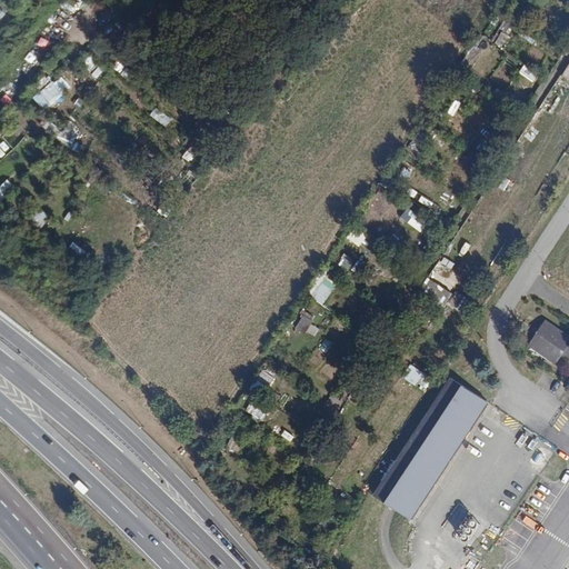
[(500,31),(496,43),(503,47),(509,33),(500,31)]
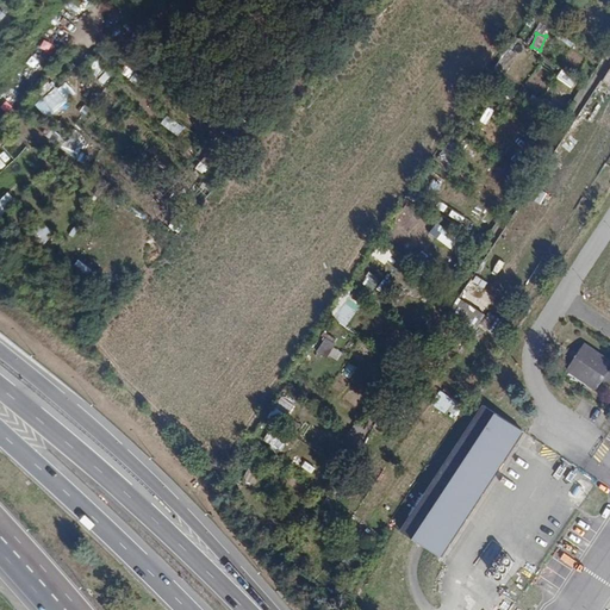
[(556,79),(571,85),(574,75),(561,69),(556,79)]
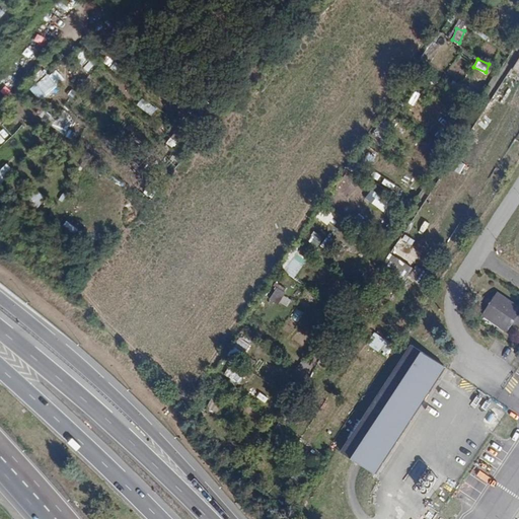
[(42,100),(65,79),(55,68),(31,89),(42,100)]
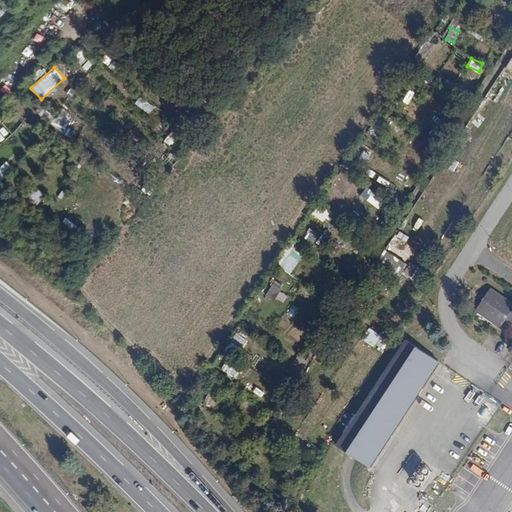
[(408,105),(415,93),(409,89),(402,102),(408,105)]
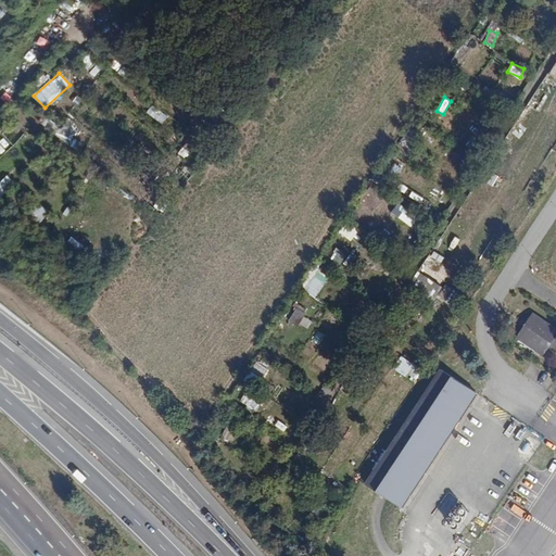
[(151,105),(146,113),(163,124),(167,115),(151,105)]
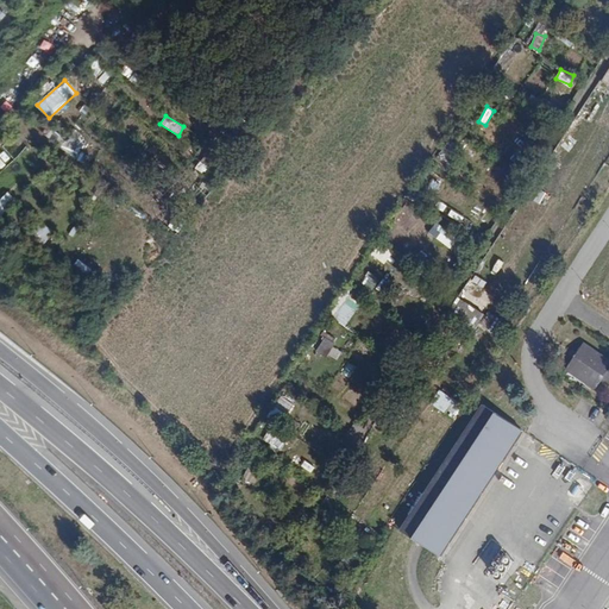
[(202,131),(207,123),(198,115),(193,124),(202,131)]
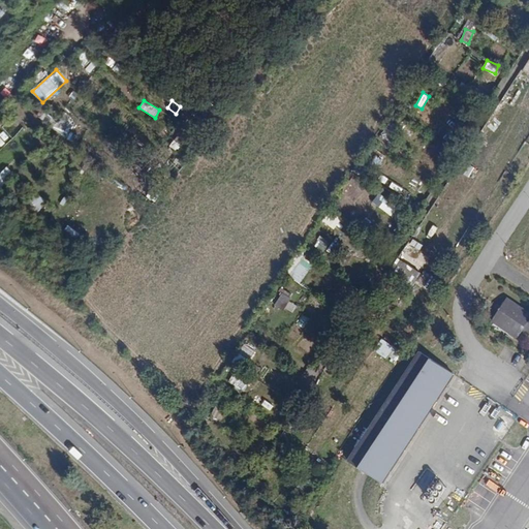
[(147,126),(142,133),(151,139),(156,132),(147,126)]
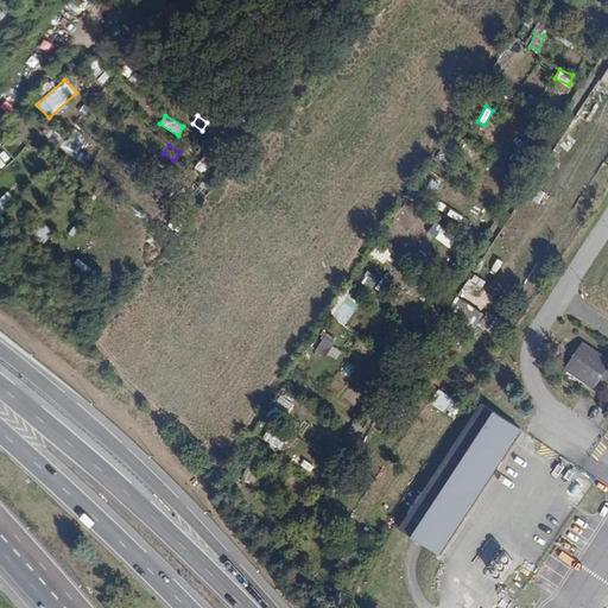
[(202,182),(196,191),(207,197),(213,188),(202,182)]
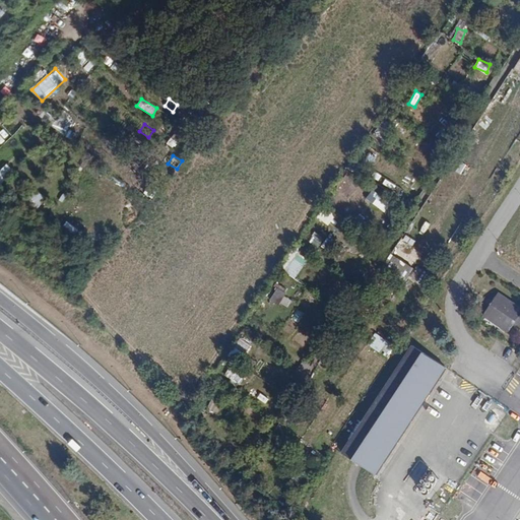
[(34,190),(27,200),(39,207),(45,196),(34,190)]
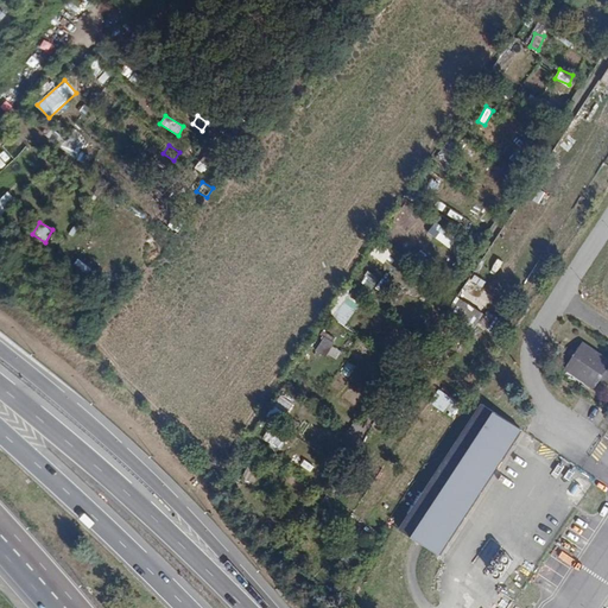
[(367,271),(360,282),(372,290),(380,279),(367,271)]
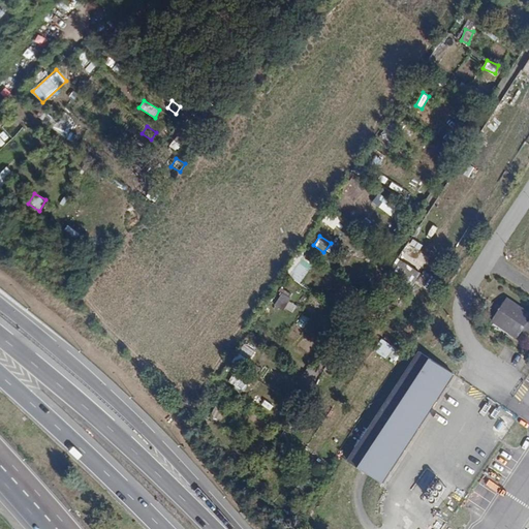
[(418,252),(423,245),(412,239),(408,245),(418,252)]
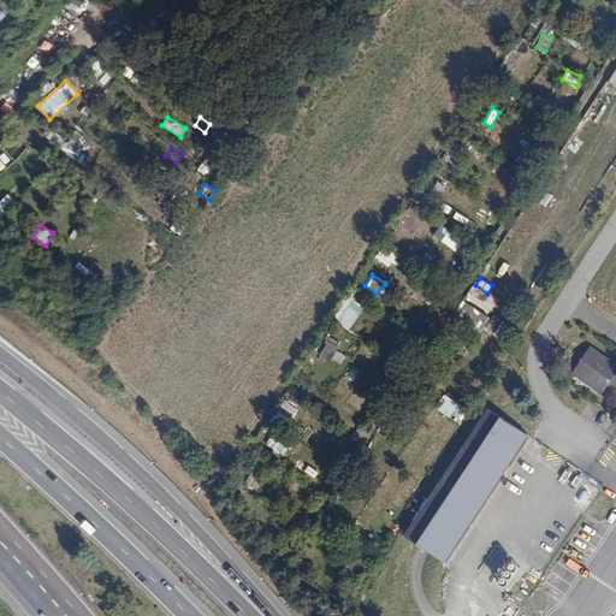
[(337,321),(349,330),(365,308),(353,300),(337,321)]
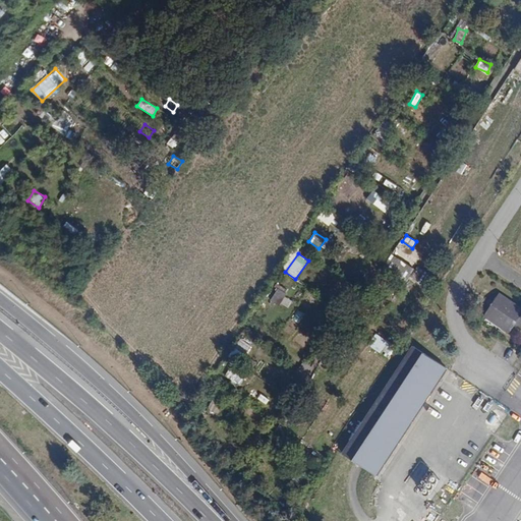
[(407,282),(414,268),(392,255),(384,270),(407,282)]
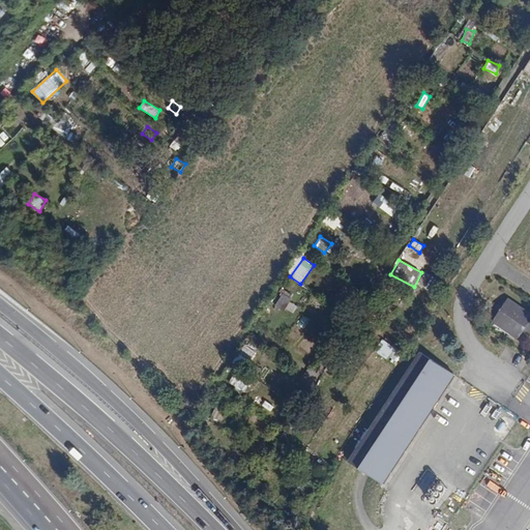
[(424,272),(417,282),(428,289),(435,278),(424,272)]
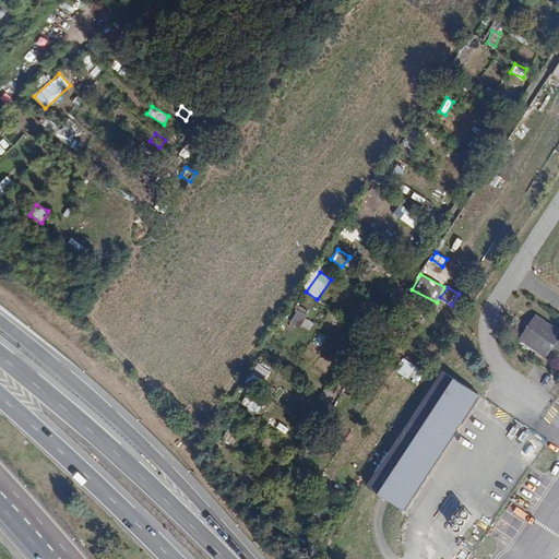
[(556,349),(558,344),(558,331),(535,314),(518,339),(549,360),(556,349)]
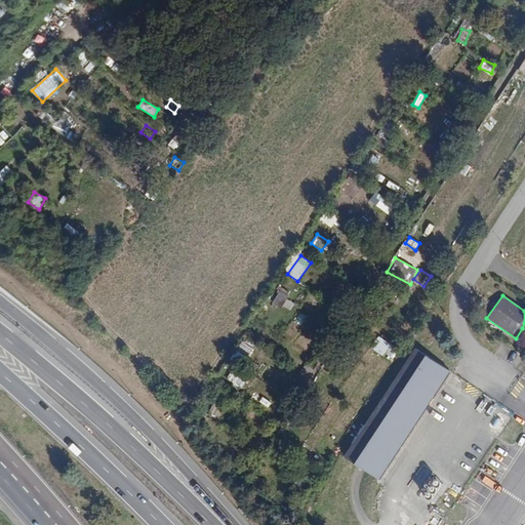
[(242,340),(231,359),(241,365),(252,348),(242,340)]
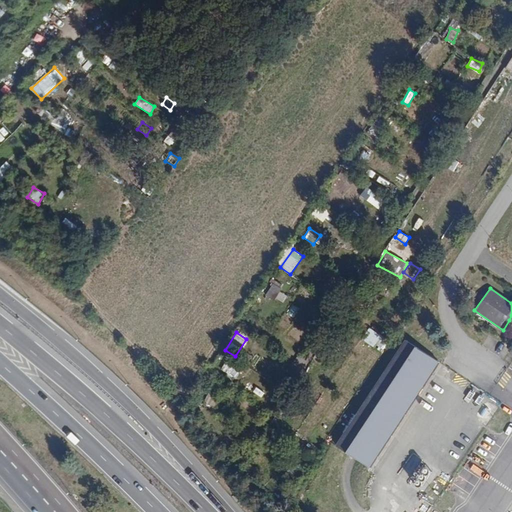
[(383,349),(389,341),(380,335),(374,344),(383,349)]
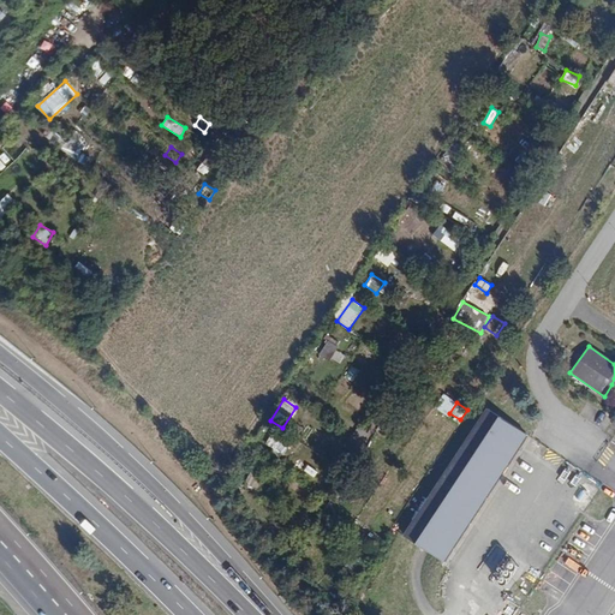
[(402,541),(442,566),(527,437),(488,411),(402,541)]
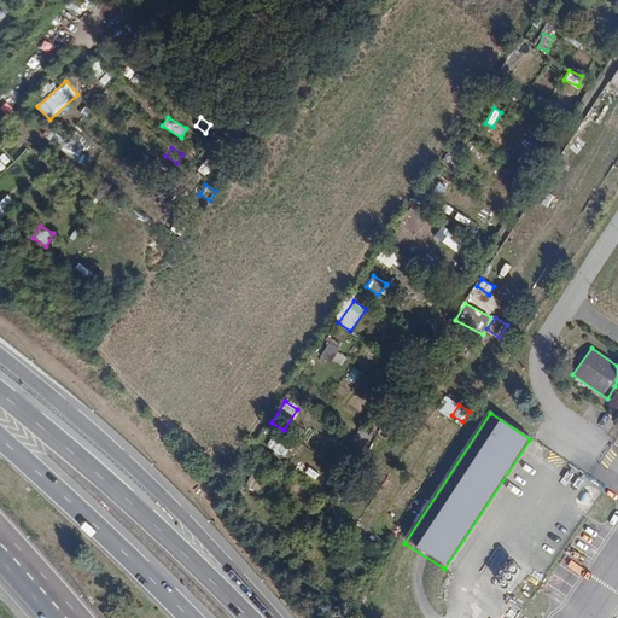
[(284,456),(289,447),(270,439),(266,448),(284,456)]
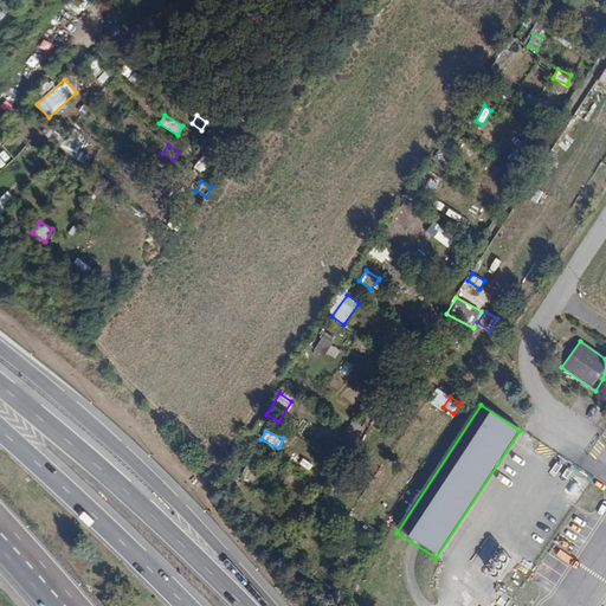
[(251,482),(256,474),(245,469),(242,477),(251,482)]
